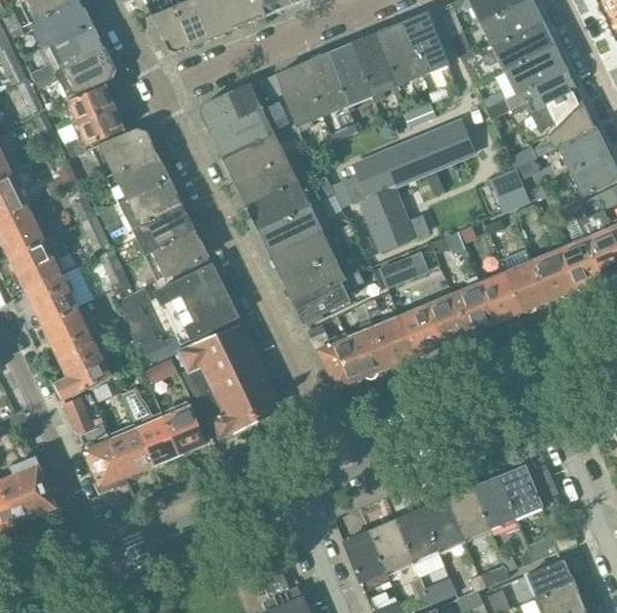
[(21,0),(22,3),(25,0),(28,0),(37,19),(75,0),(21,0)]
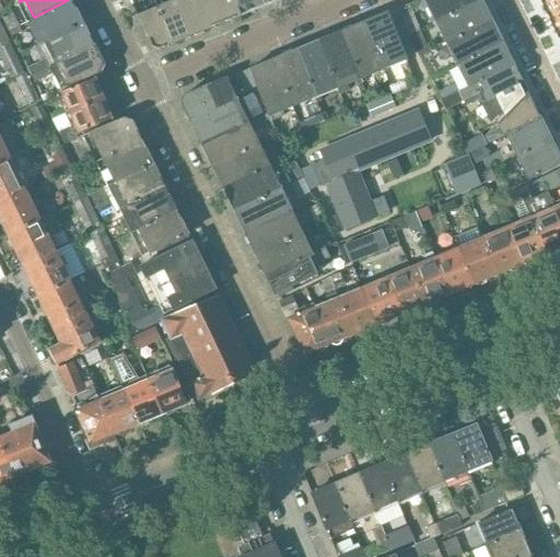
[(84,20),(73,0),(68,0),(34,18),(43,34),(36,37),(38,43),(84,20)]
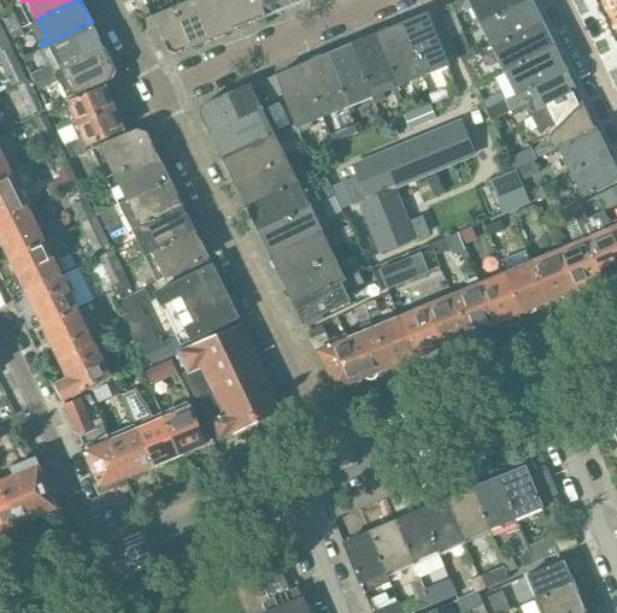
[(154,0),(147,4),(169,48),(176,52),(191,46),(174,6),(171,0),(154,0)]
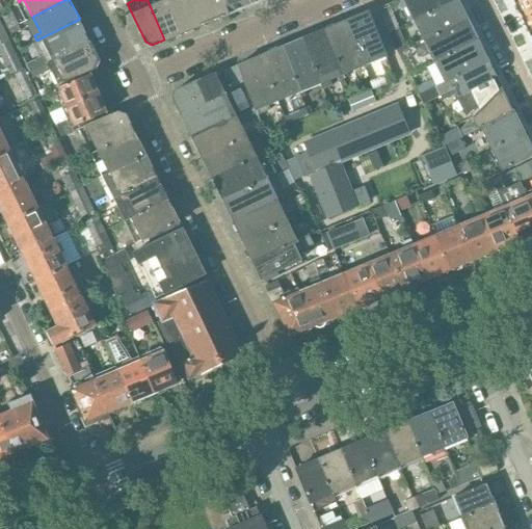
[(164,40),(180,32),(166,0),(157,0),(158,2),(150,5),(164,40)]
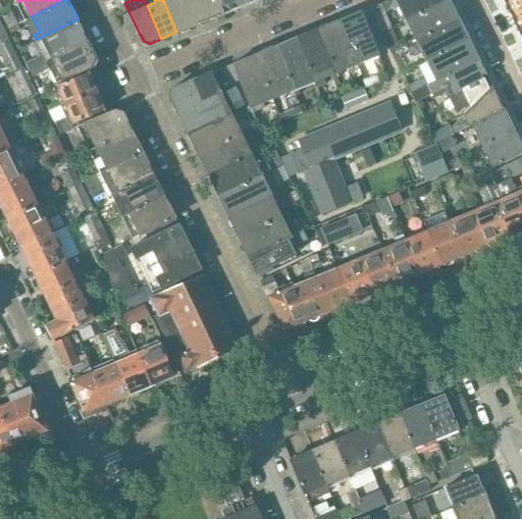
[(163,0),(176,32),(193,26),(181,0),(163,0)]
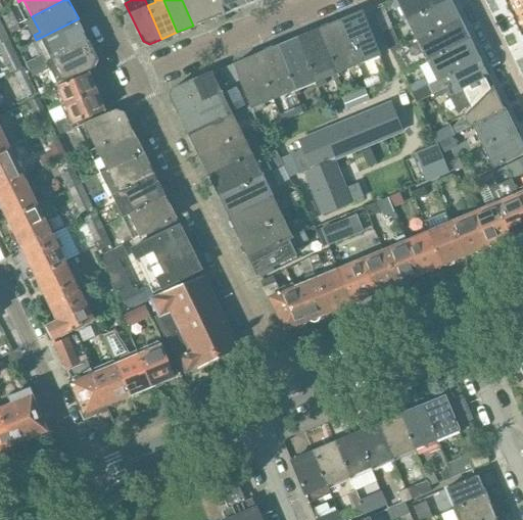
[(182,0),(193,26),(209,19),(200,0),(182,0)]
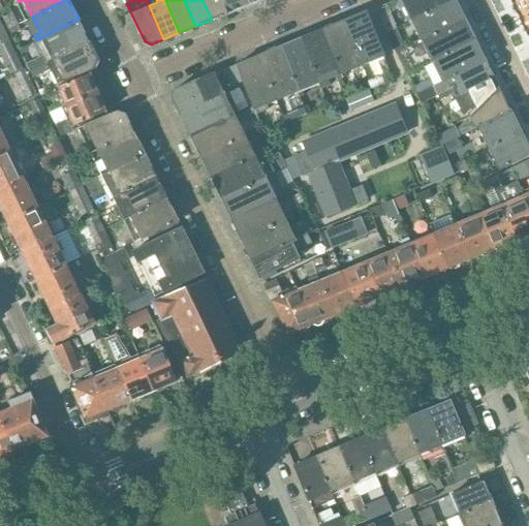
[(203,0),(212,20),(228,12),(222,0),(203,0)]
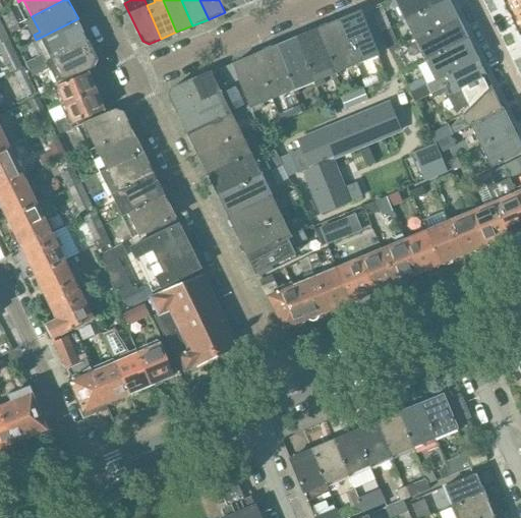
[(219,0),(225,12),(241,5),(238,0),(219,0)]
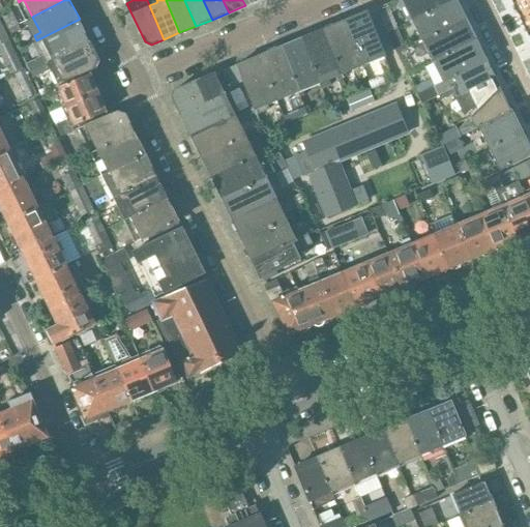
[(416,16),(447,0),(400,0),(401,2),(406,0),(408,0),(416,16)]
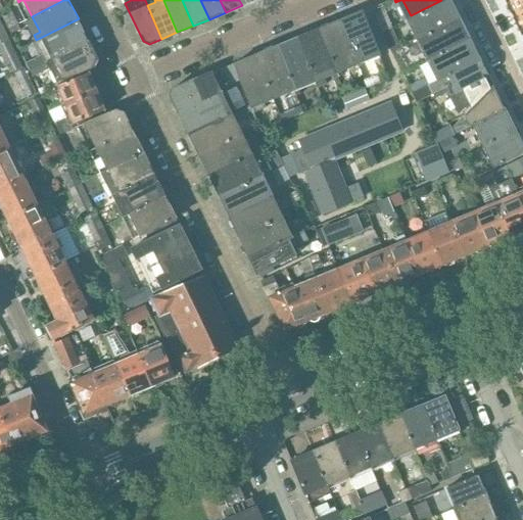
[(460,16),(452,0),(441,0),(411,15),(419,32),(403,40),(406,44),(460,16)]
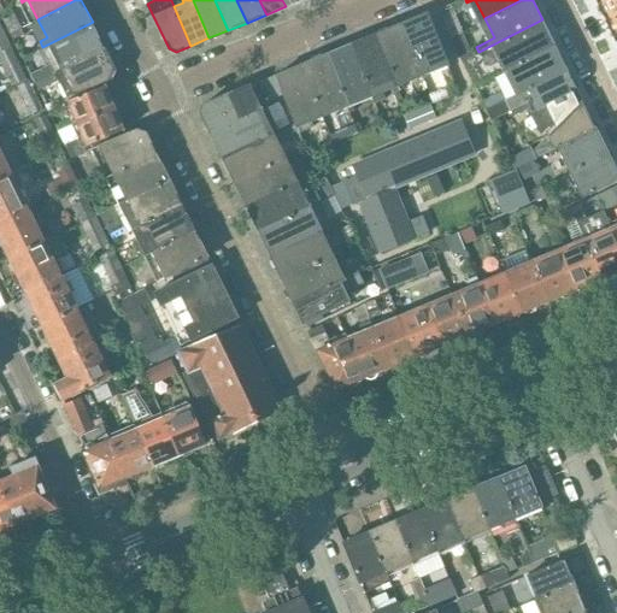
[(595,0),(597,1),(598,4),(616,39),(616,37),(616,0),(595,0)]
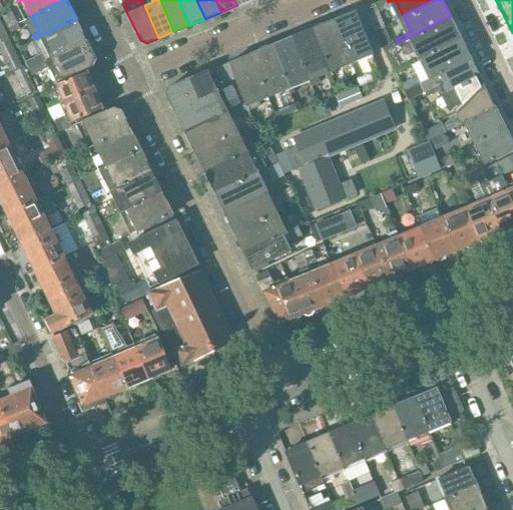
[(375,2),(365,6),(375,30),(385,26),(375,2)]
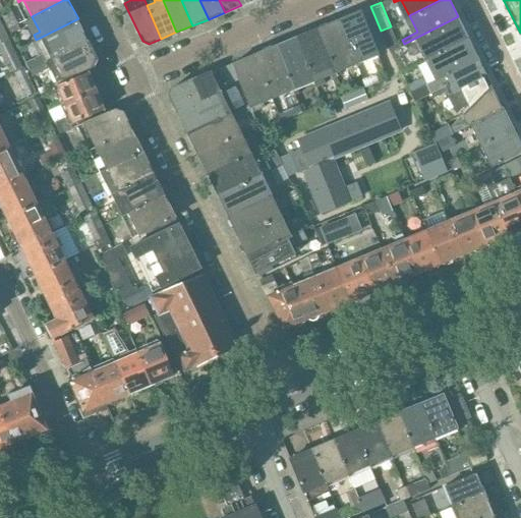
[(11,10),(2,14),(8,27),(17,23),(11,10)]
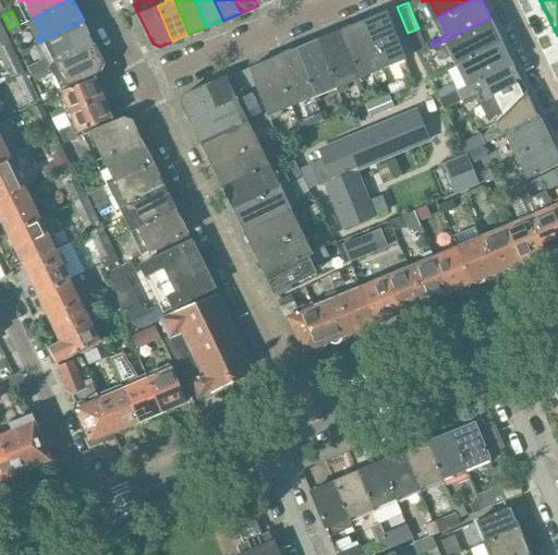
[(414,82),(385,11),(363,20),(379,62),(398,55),(401,63),(399,63),(408,84),(414,82)]
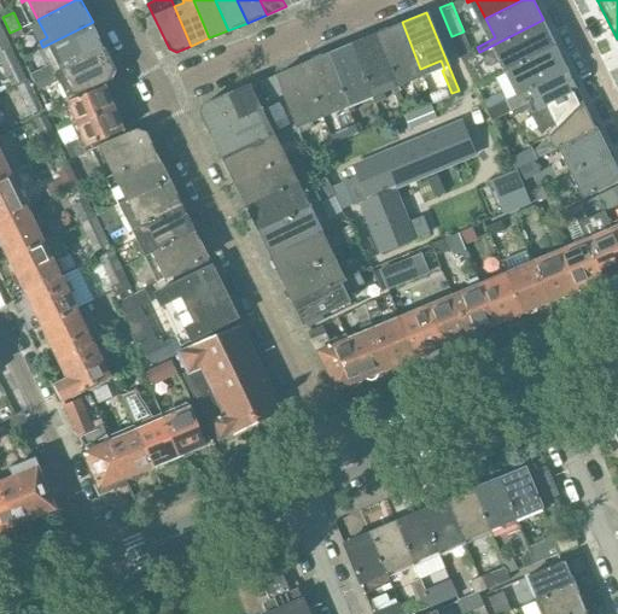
[(555,45),(543,19),(479,52),(485,64),(489,62),(490,64),(503,57),(509,66),(555,45)]
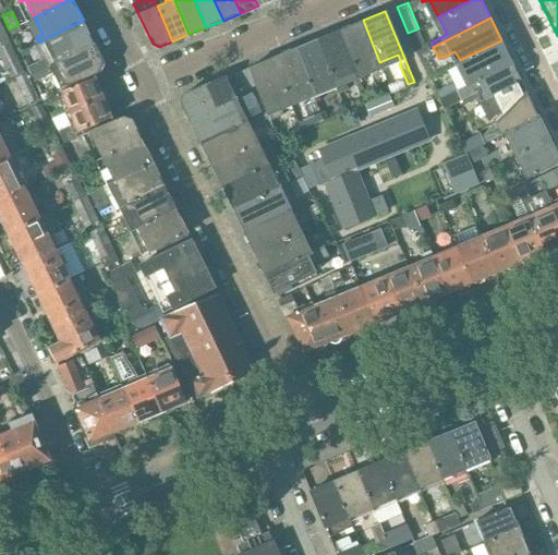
[(0,46),(10,41),(0,20),(0,46)]
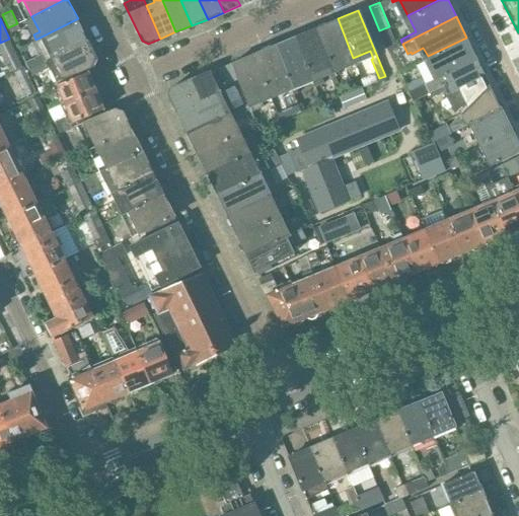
[(34,56),(26,61),(29,68),(87,39),(78,18),(35,40),(46,58),(38,62),(34,56)]
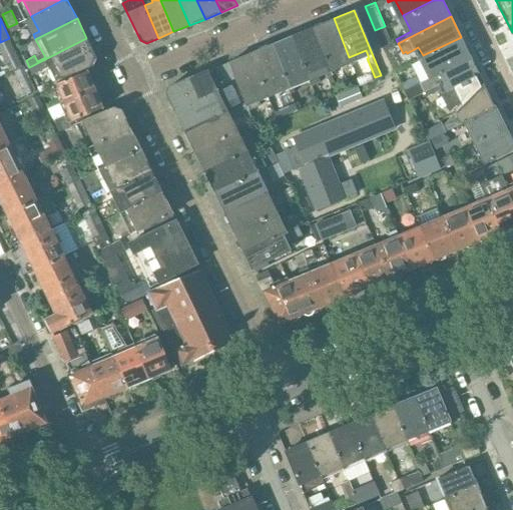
[(334,18),(313,27),(332,73),(336,71),(333,63),(349,57),(334,18)]
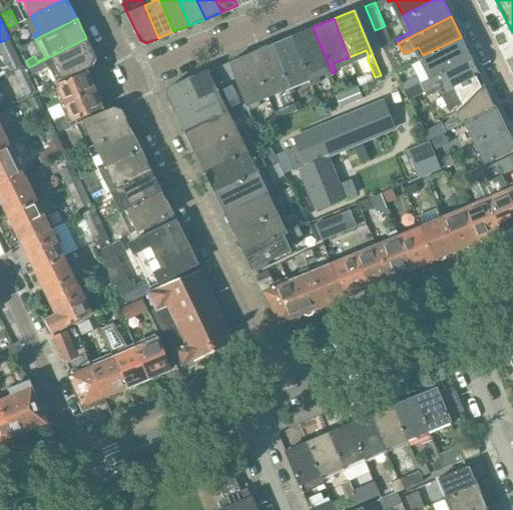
[(9,31),(19,27),(17,23),(8,27),(9,31)]
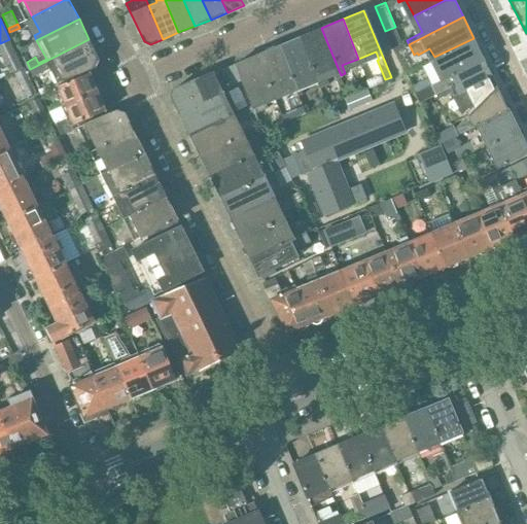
[(300,36),(316,76),(320,86),(329,82),(325,72),(334,69),(337,76),(341,75),(321,28),(300,36)]
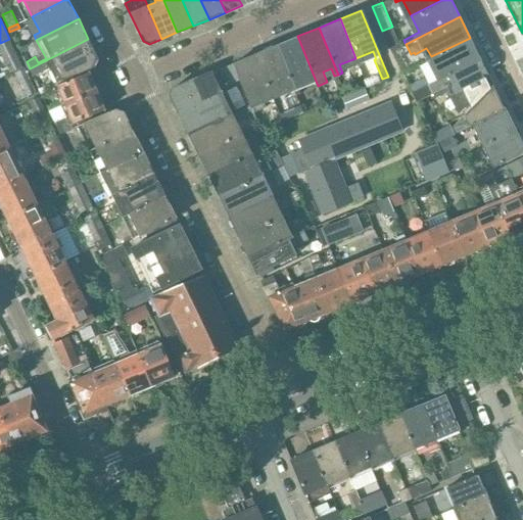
[(276,45),(295,92),(298,99),(302,97),(296,83),(314,76),(297,36),(276,45)]
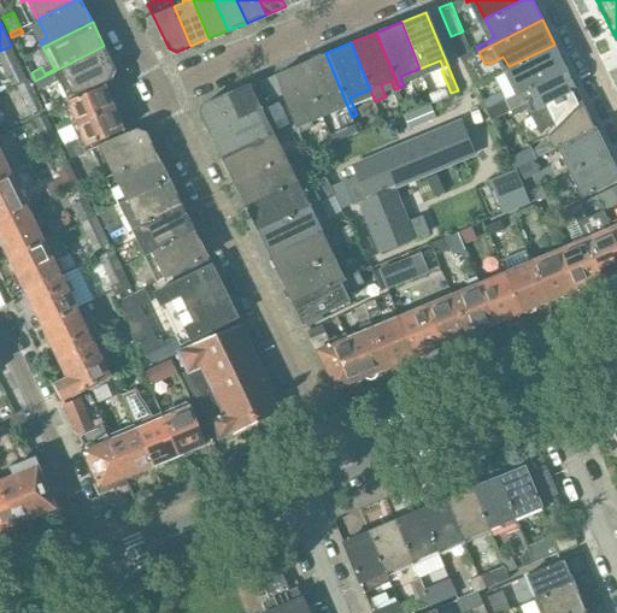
[(566,69),(554,45),(509,66),(518,86),(509,90),(511,95),(566,69)]
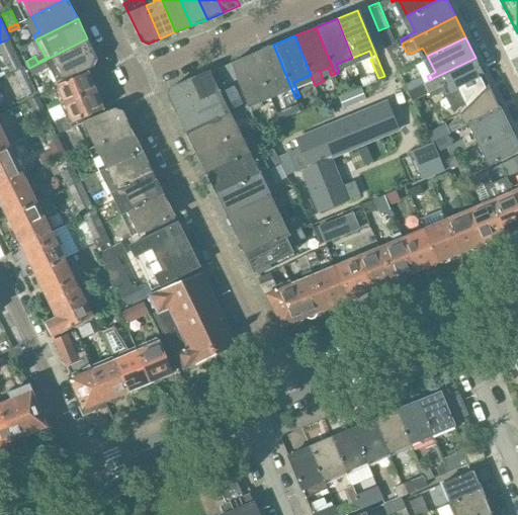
[(9,38),(0,43),(0,54),(8,71),(22,65),(9,38)]
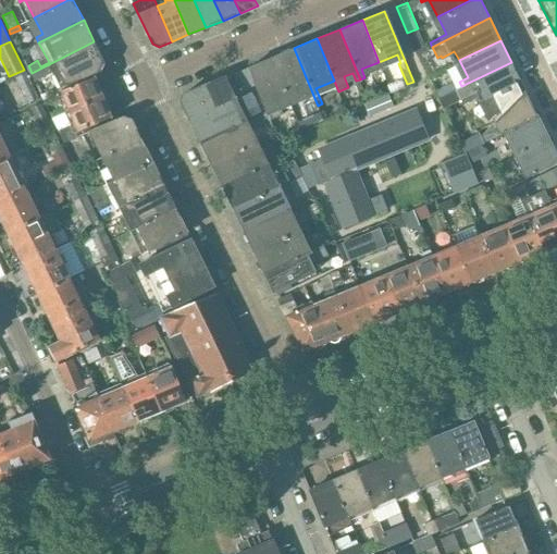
[(103,61),(94,41),(32,73),(35,79),(53,71),(61,86),(102,68),(103,61)]
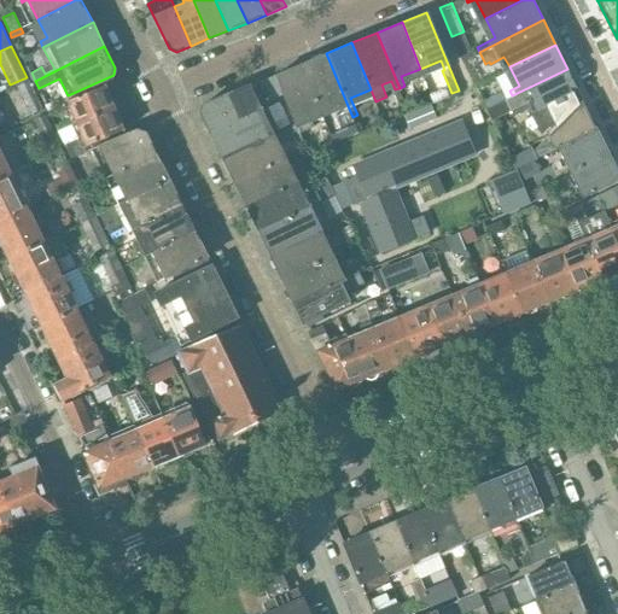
[(326,53),(301,63),(320,110),(340,101),(344,111),(349,109),(326,53)]
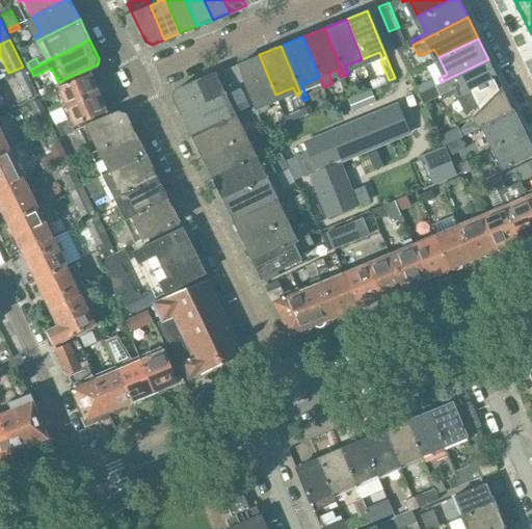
[(237,63),(243,79),(254,104),(255,104),(258,111),(269,106),(266,99),(275,95),(259,54),(237,63)]
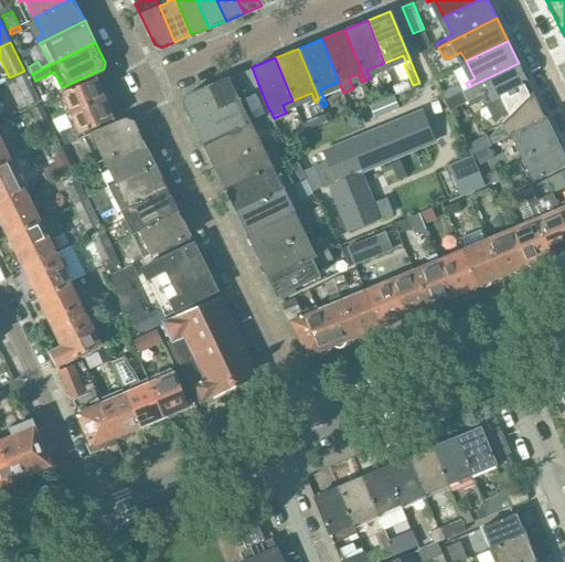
[(532,91),(519,63),(468,87),(464,89),(447,98),(451,107),(466,99),(468,104),(481,97),(494,123),(510,106),(512,110),(532,91)]
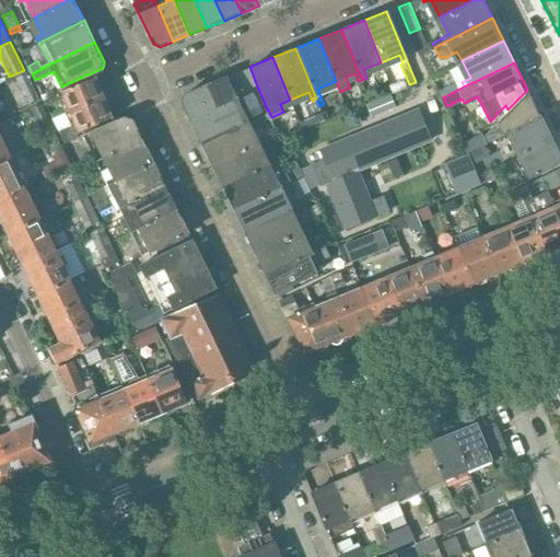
[(256,83),(249,67),(234,73),(241,90),(256,83)]
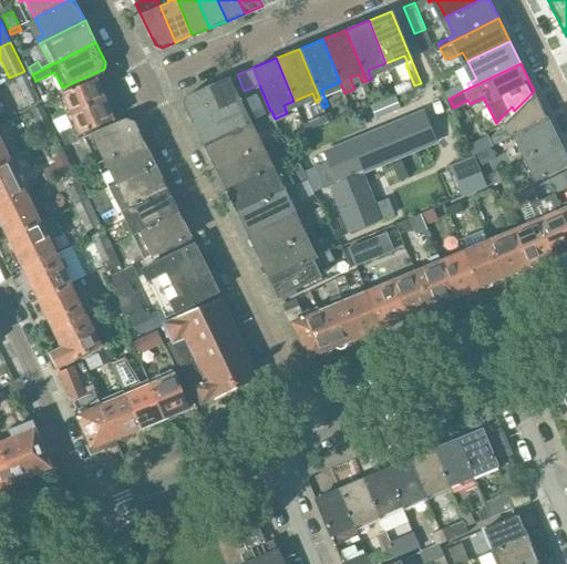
[(14,77),(28,104),(39,99),(26,72),(14,77)]
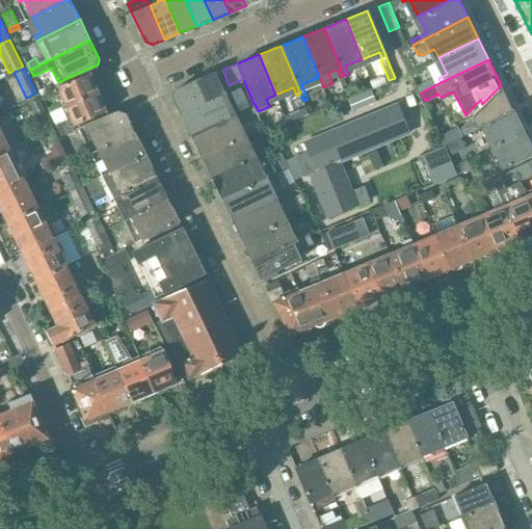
[(59,85),(65,104),(67,104),(100,91),(91,72),(59,85)]
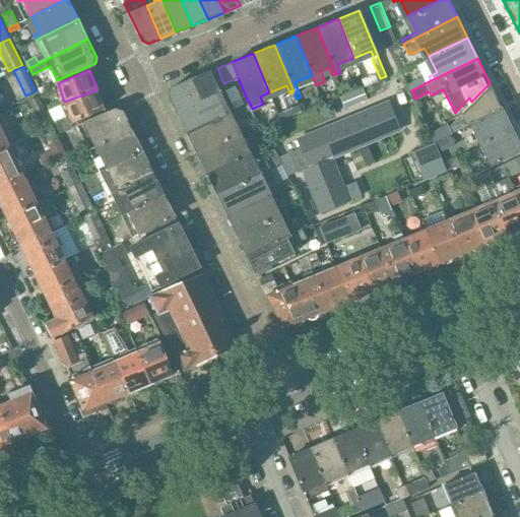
[(178,113),(215,93),(208,77),(215,74),(213,70),(172,86),(169,93),(178,113)]
